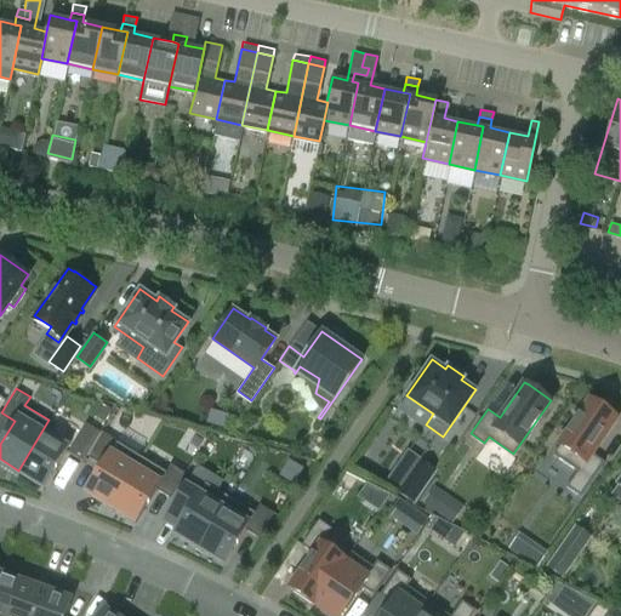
[(613,412),(594,400),(594,401),(590,398),(553,452),(577,468),(567,484),(580,494),(604,460),(592,451),(616,416),(611,414),(613,412)]
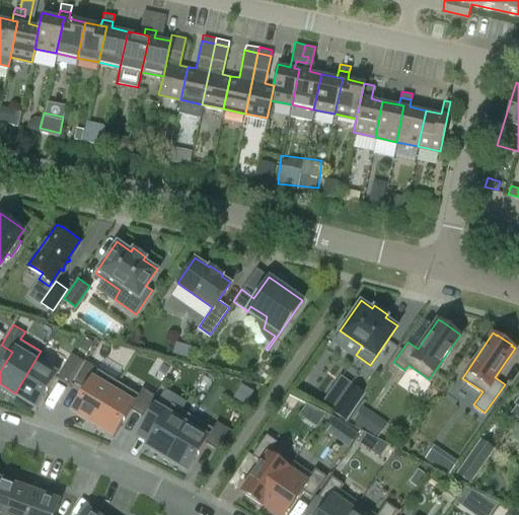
[(93,340),(86,336),(80,346),(87,350),(93,340)]
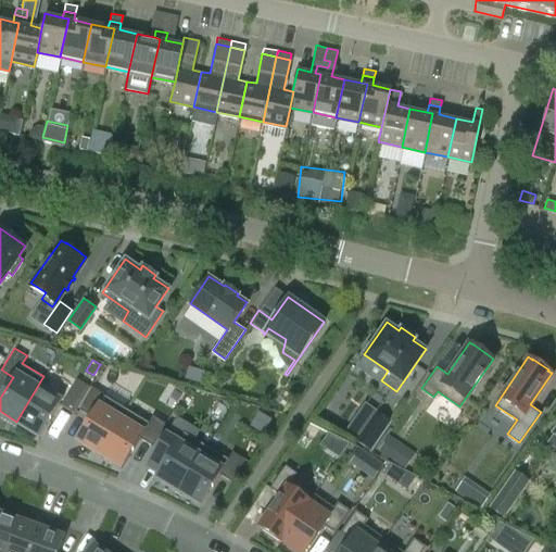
[(43,376),(16,422),(38,435),(63,394),(42,381),(45,377),(43,376)]
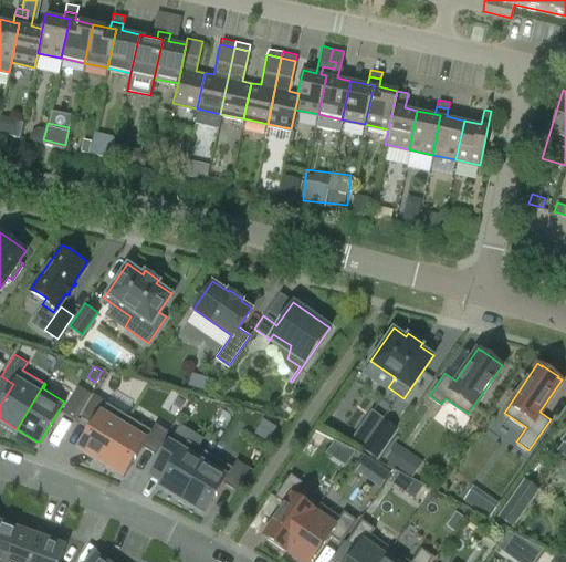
[(92,392),(80,385),(64,412),(75,418),(92,392)]
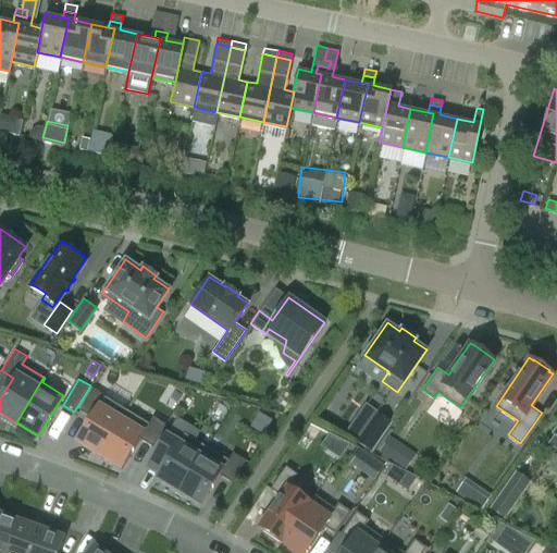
[(99,454),(126,408),(104,395),(106,394),(94,385),(79,408),(91,416),(77,440),(99,454)]
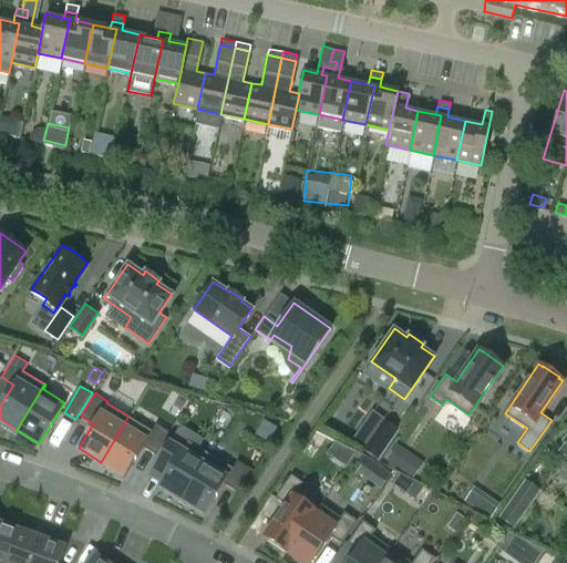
[(129,416),(101,462),(123,476),(142,444),(155,452),(168,430),(156,422),(151,429),(129,416)]
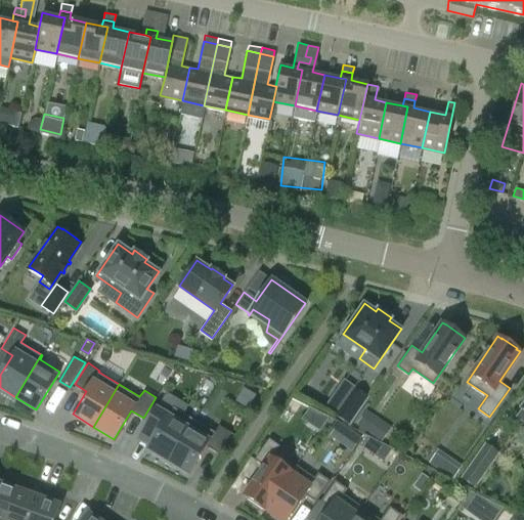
[(367,395),(354,386),(336,413),(349,423),(367,395)]
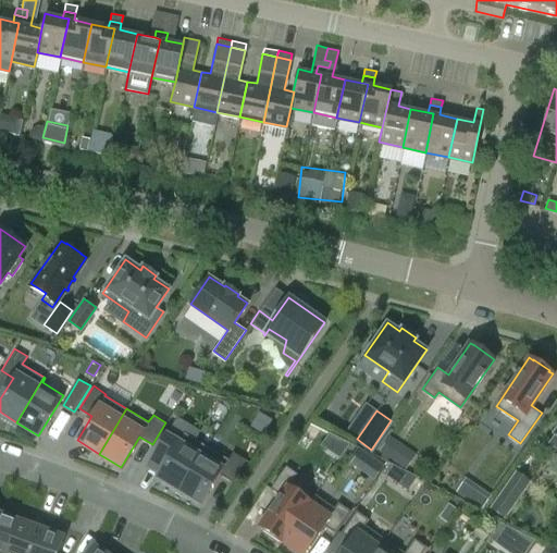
[(156,478),(178,491),(206,445),(184,432),(188,425),(176,417),(162,439),(175,446),(156,478)]
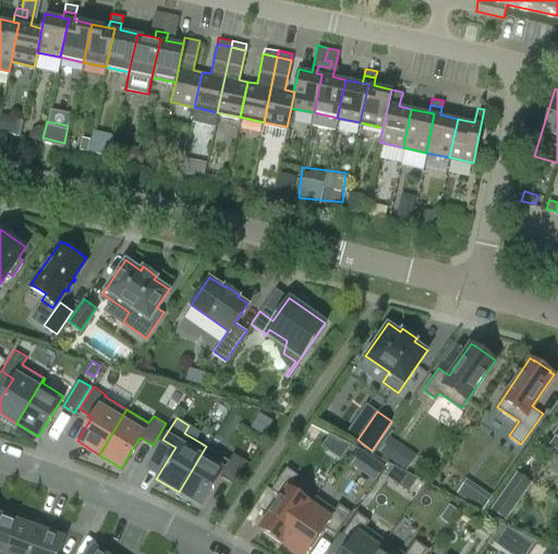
[(346,454),(351,438),(330,431),(325,446),(346,454)]
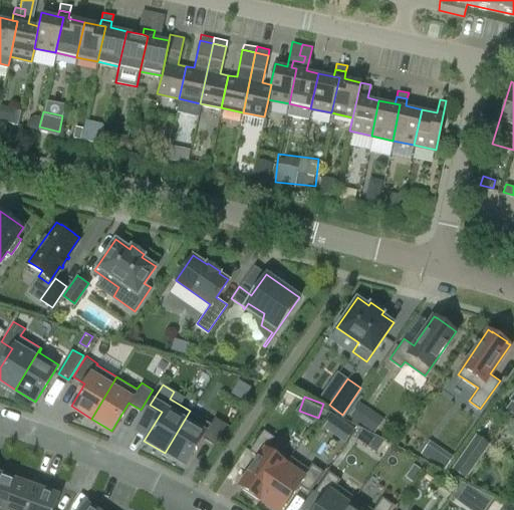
[(361,400),(352,413),(376,429),(386,415),(361,400)]
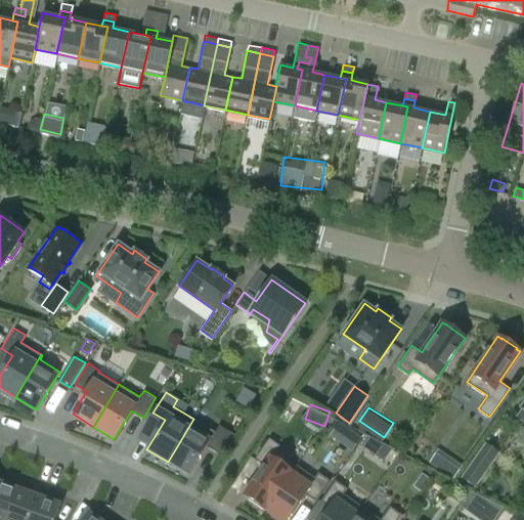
[(193,419),(168,462),(188,474),(206,445),(218,452),(230,431),(218,424),(214,431),(193,419)]
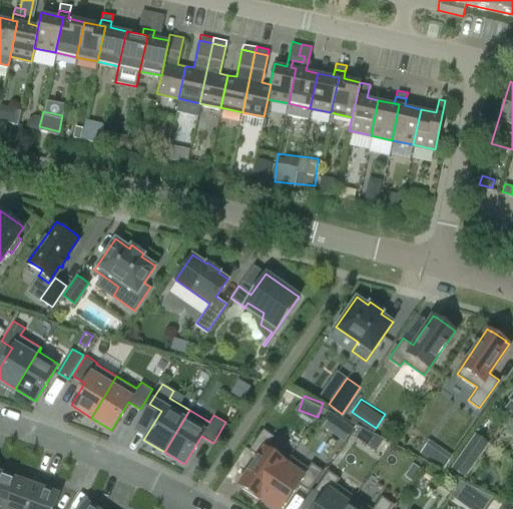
[(348,437),(352,427),(330,417),(326,426),(348,437)]
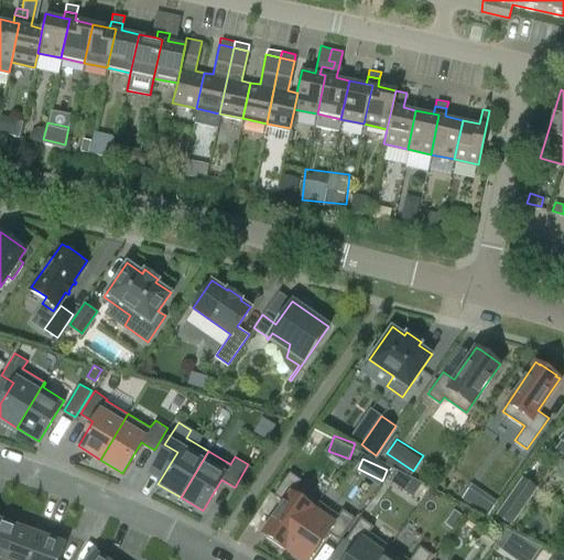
[(416,492),(425,481),(401,464),(393,475),(416,492)]
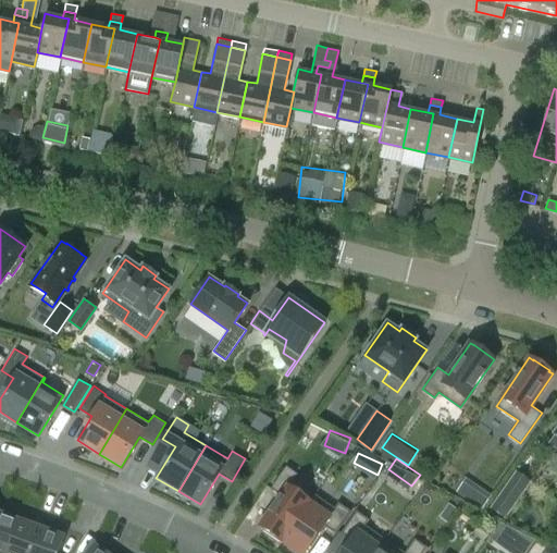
[(282,540),(314,493),(295,479),(298,474),(286,465),(271,487),(282,494),(260,525),(263,527),(263,528),(279,539),(279,538),(282,540)]
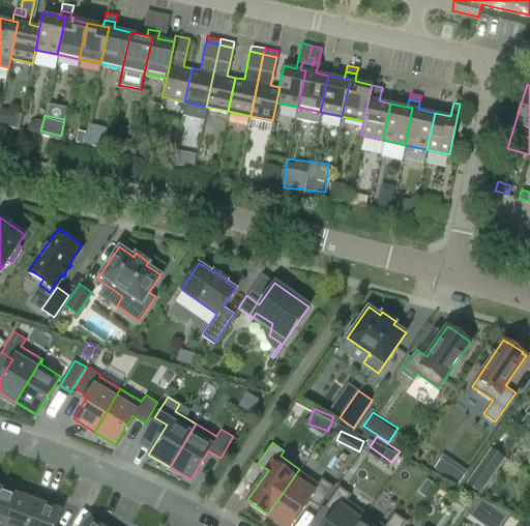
[(506,455),(492,444),(467,481),(481,491),(506,455)]
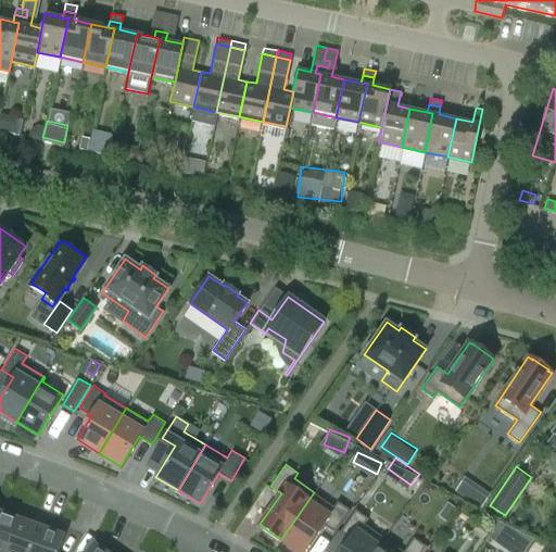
[(458,490),(483,503),(491,490),(465,476),(458,490)]
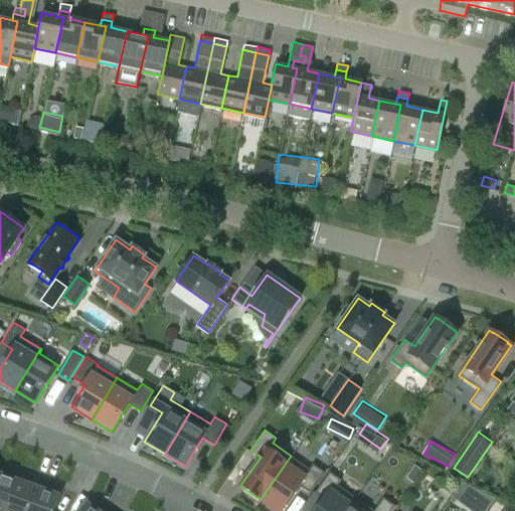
[(291,456),(261,499),(278,510),(281,510),(300,485),(310,492),(324,471),(313,463),(309,468),(291,456)]
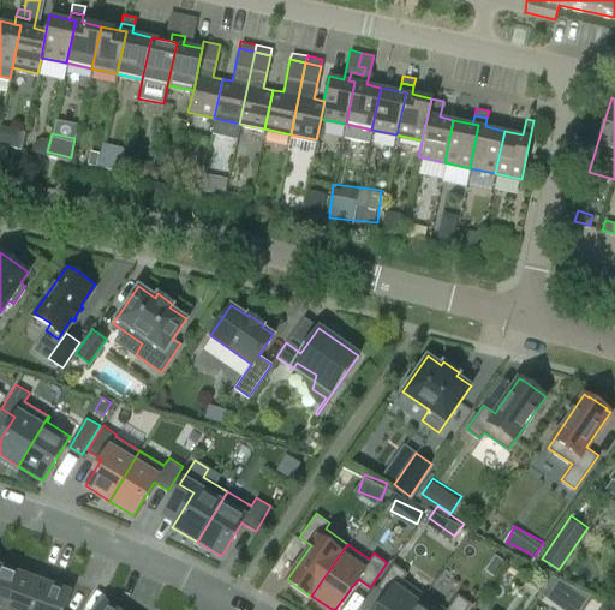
[(412,609),(425,593),(402,578),(407,572),(393,562),(376,586),(388,594),(377,609),(412,609)]
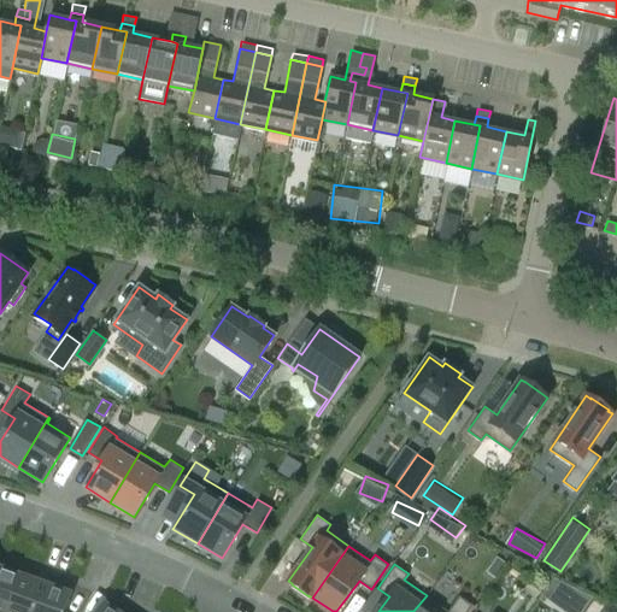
[(0,611),(6,611),(19,577),(0,570),(0,611)]
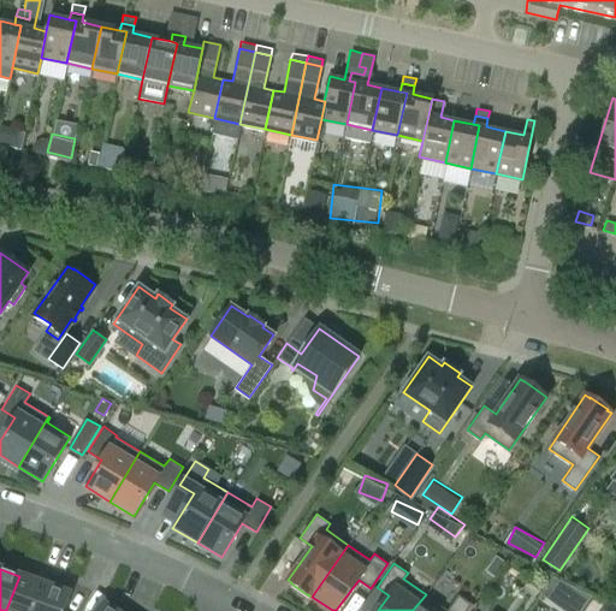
[(545,591),(573,610),(581,610),(591,598),(558,573),(545,591)]
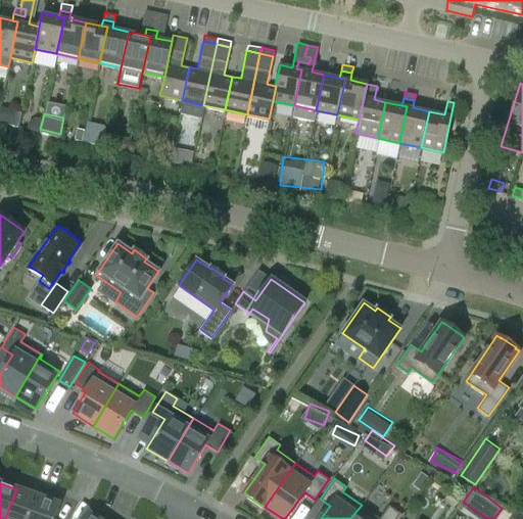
[(29,518),(38,497),(16,489),(5,518),(29,518)]
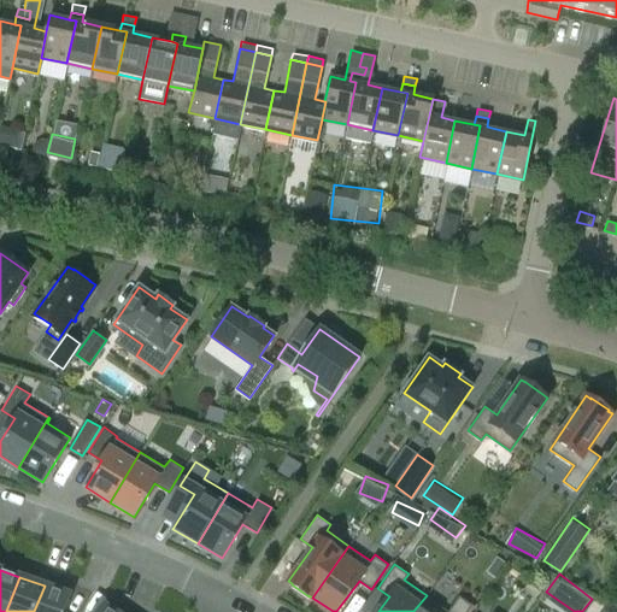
[(63,611),(70,595),(45,586),(34,611),(63,611)]
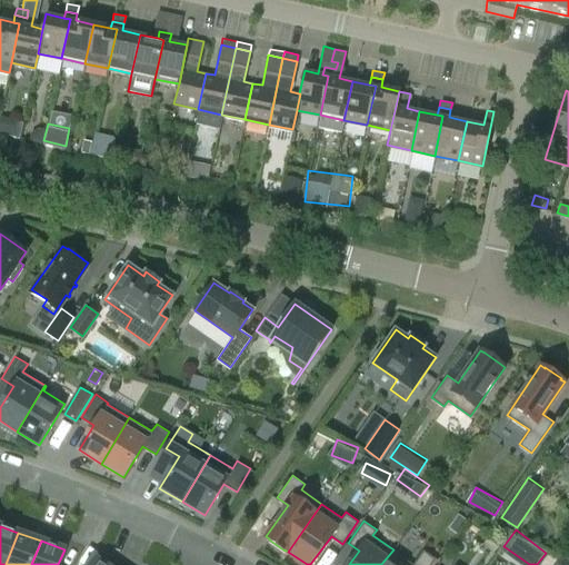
[(393,549),(381,564),(430,564),(436,558),(423,549),(413,563),(393,549)]
